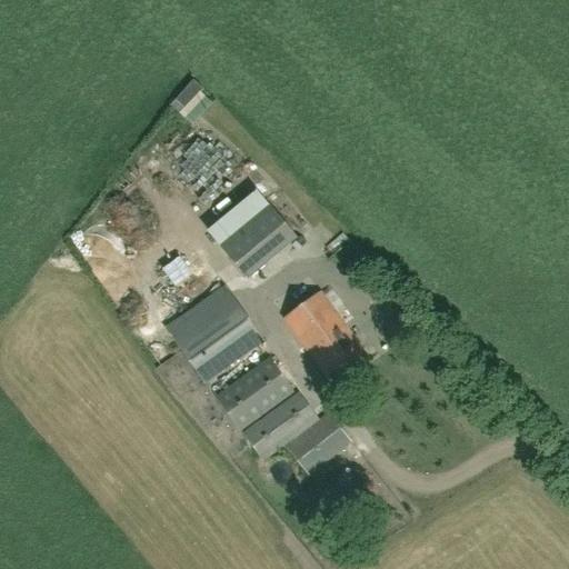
[(222,246),(249,278),(298,237),(272,205),(222,246)]
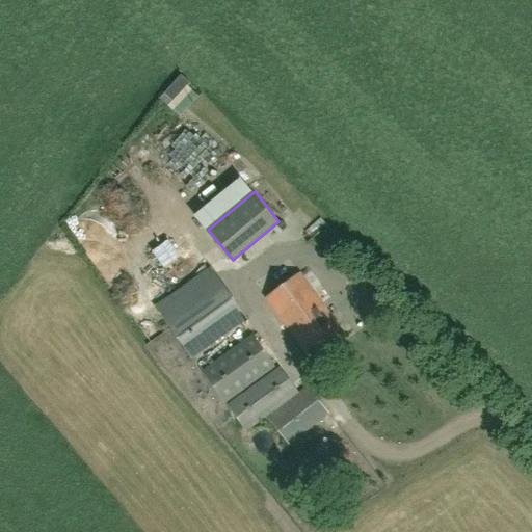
[(193,360),(247,321),(209,269),(155,308),(193,360)]
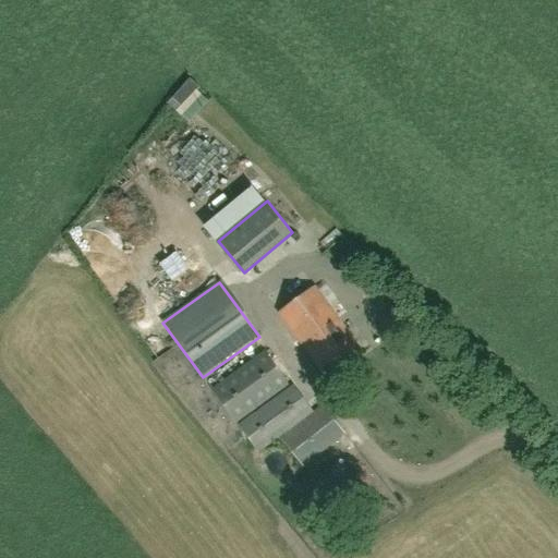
[(326,379),(362,353),(314,288),(278,314),(326,379)]
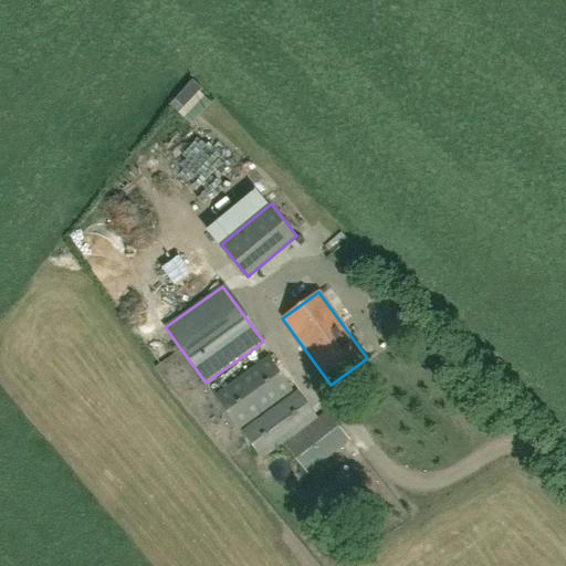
[(240,430),(292,392),(268,358),(216,396),(240,430)]
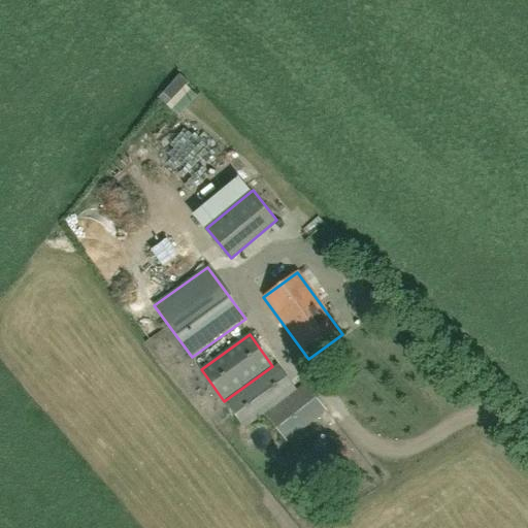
[(244,429),(296,391),(277,365),(226,403),(244,429)]
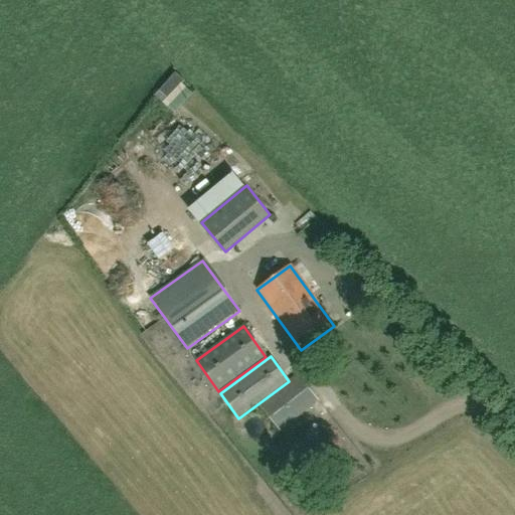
[(281,433),(318,402),(297,375),(289,381),(259,405),(281,433)]
